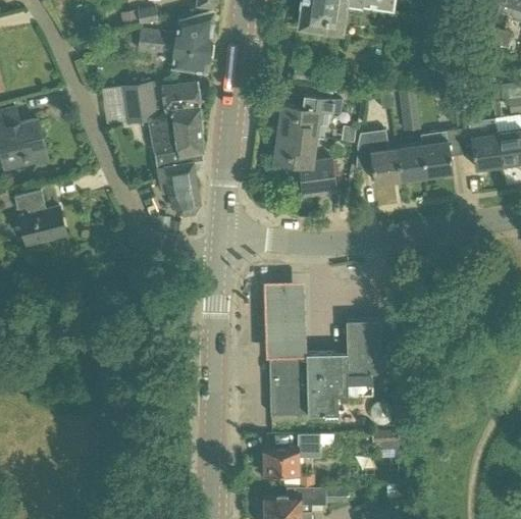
[(346,3),(346,0),(300,0),(300,4),(302,4),(299,24),(342,32),(347,3),(346,3)]
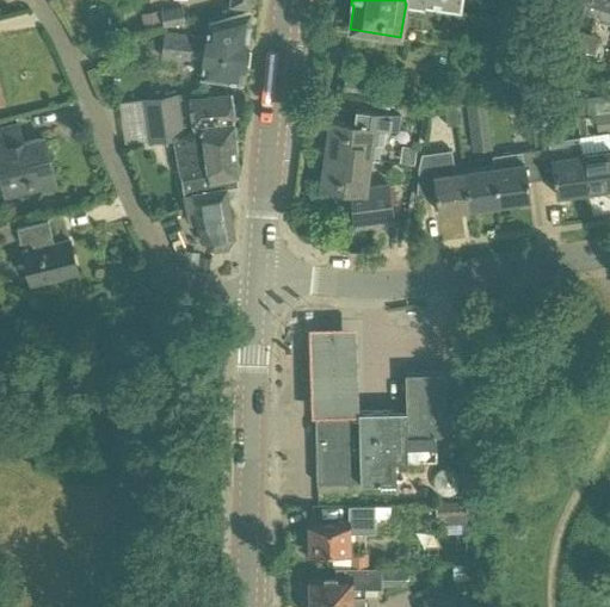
[(405,0),(405,4),(406,4),(458,12),(460,0),(405,0)]
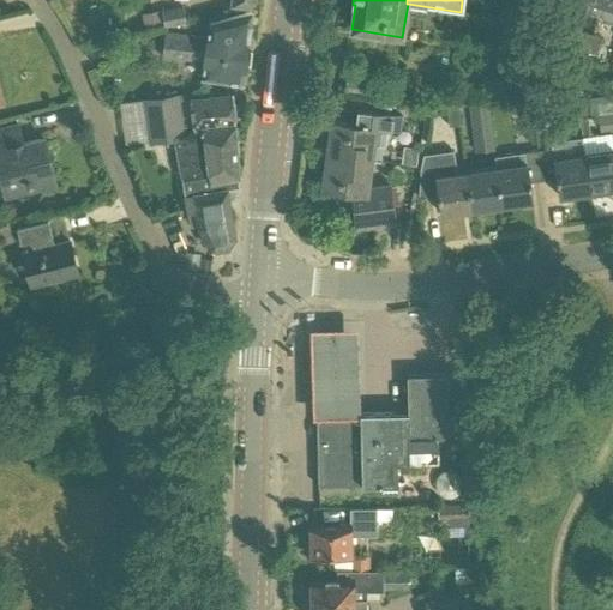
[(602,7),(604,0),(580,0),(590,4),(587,16),(599,19),(602,7)]
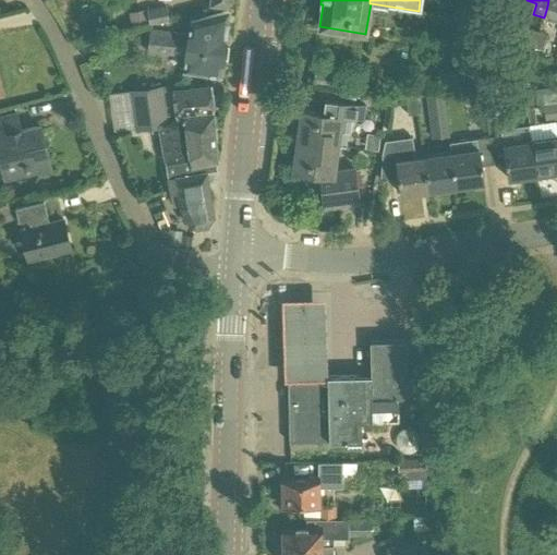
[(556,0),(548,0),(547,7),(556,10),(556,0)]
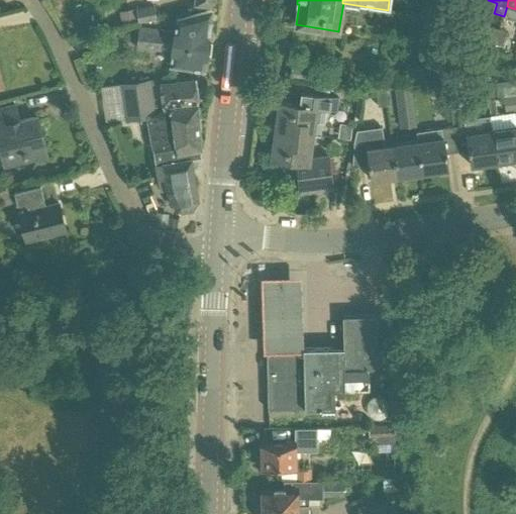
[(136,12),(140,28),(158,23),(155,8),(136,12)]
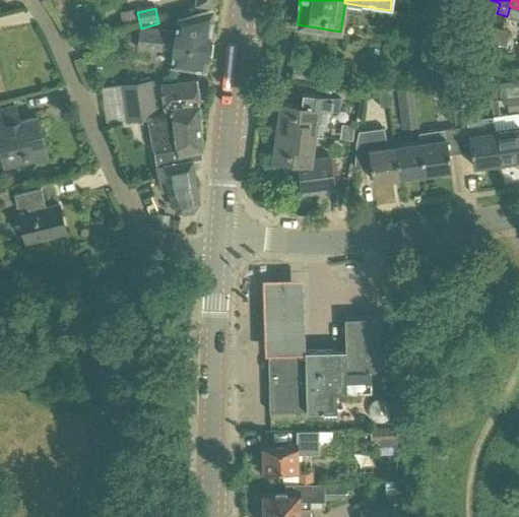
[(141,28),(137,12),(120,16),(123,33),(141,28)]
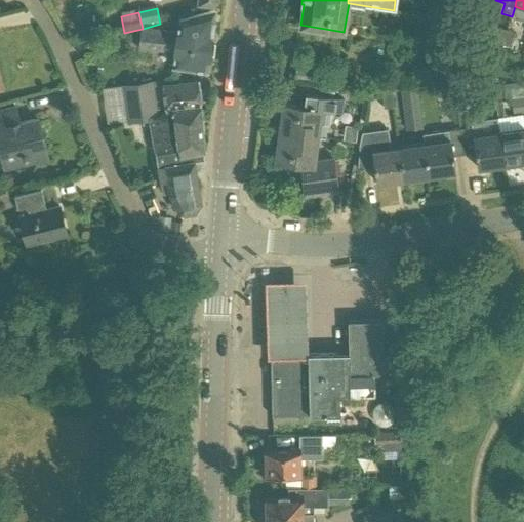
[(139,50),(175,55),(173,69),(208,74),(216,13),(179,23),(178,35),(143,31),(139,50)]
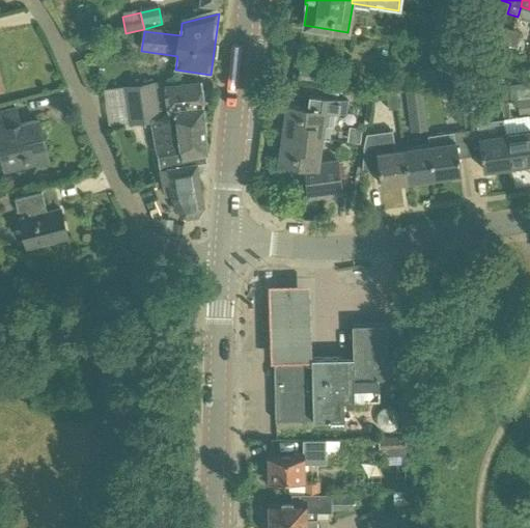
[(472,18),(465,17),(464,25),(471,26),(472,18)]
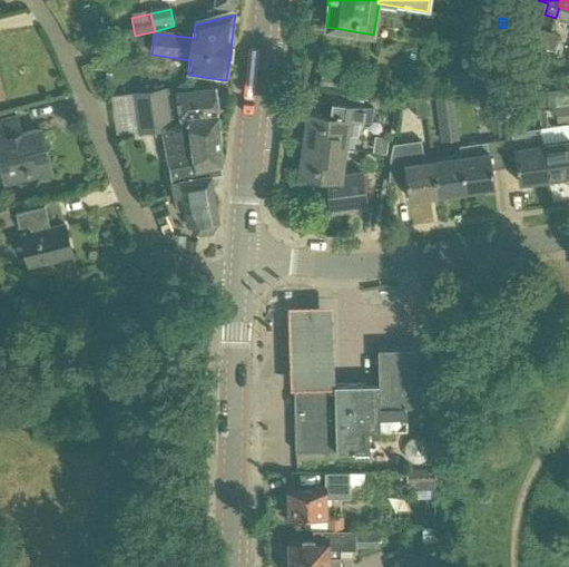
[(537,48),(546,51),(550,36),(542,33),(537,48)]
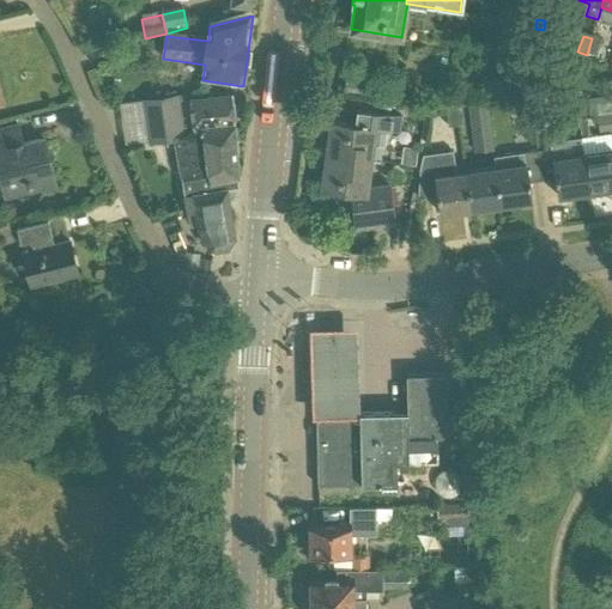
[(592,38),(587,55),(598,59),(603,42),(592,38)]
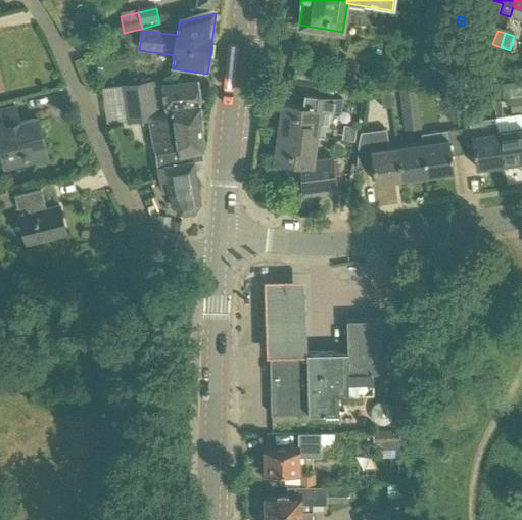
[(294,80),(307,82),(310,73),(295,71),(294,80)]
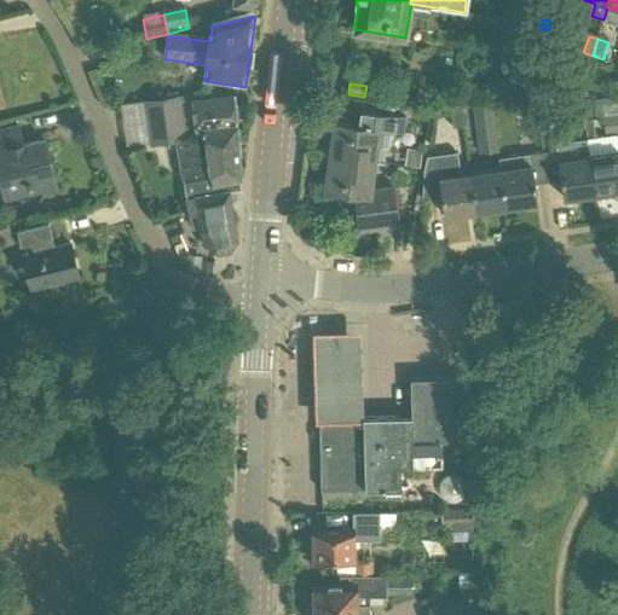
[(238,133),(198,138),(188,140),(182,98),(146,103),(152,146),(177,143),(183,181),(184,180),(242,173),(238,133)]
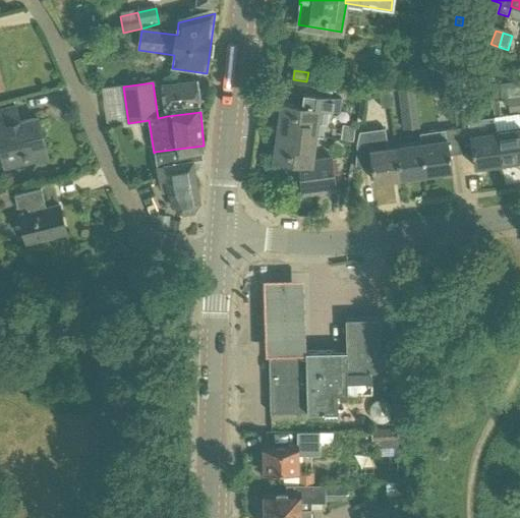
[(163,85),(167,116),(200,112),(198,82),(163,85)]
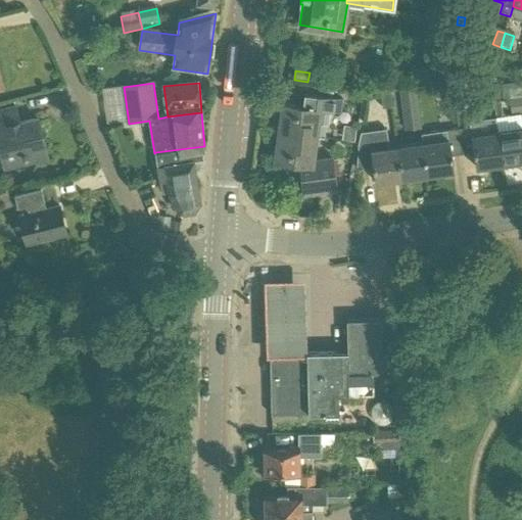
[(414,90),(398,92),(399,94),(401,109),(405,132),(420,130),(414,90)]
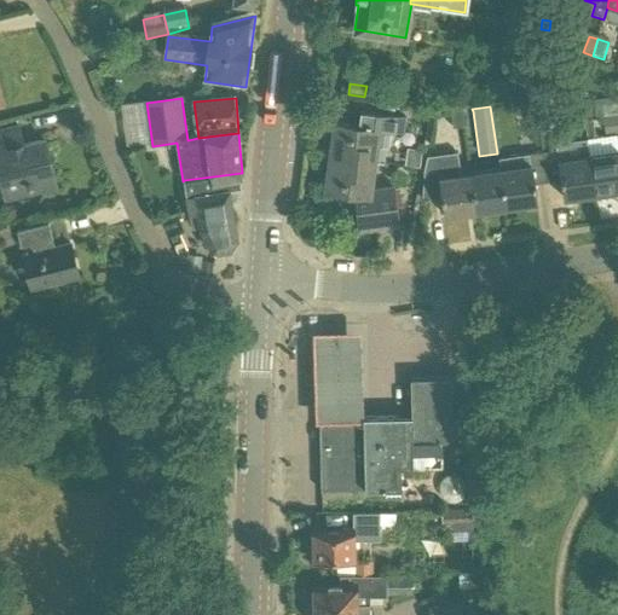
[(451,114),(454,132),(465,131),(462,112),(451,114)]
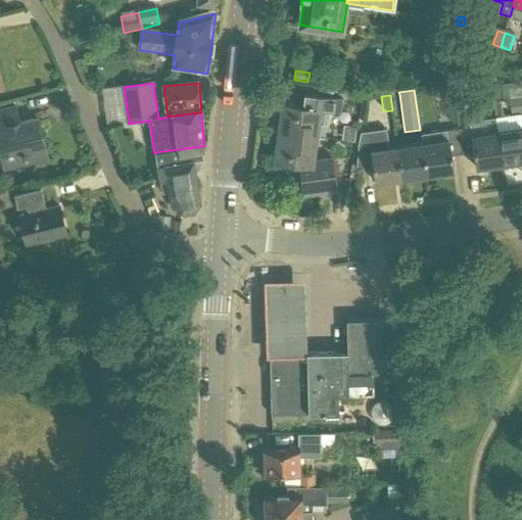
[(278,133),(314,139),(318,111),(340,114),(342,101),(318,98),(303,96),(302,109),(282,106),(278,133)]
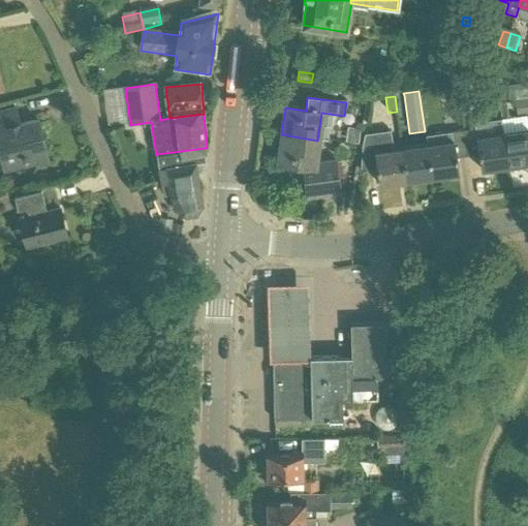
[(527,100),(518,102),(520,118),(527,116),(527,100)]
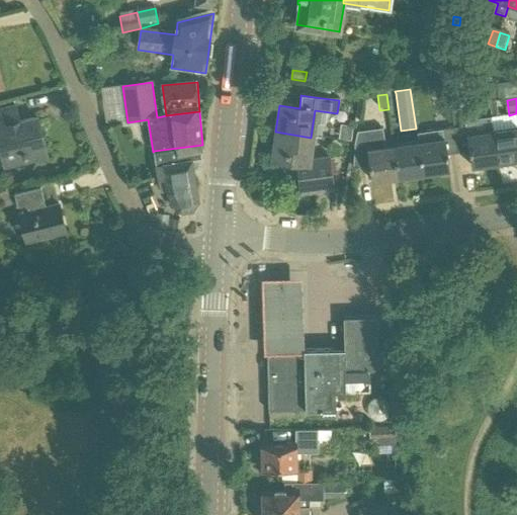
[(0,147),(3,161),(23,156),(27,158),(28,164),(49,159),(38,118),(11,125),(8,110),(0,111),(0,147)]
